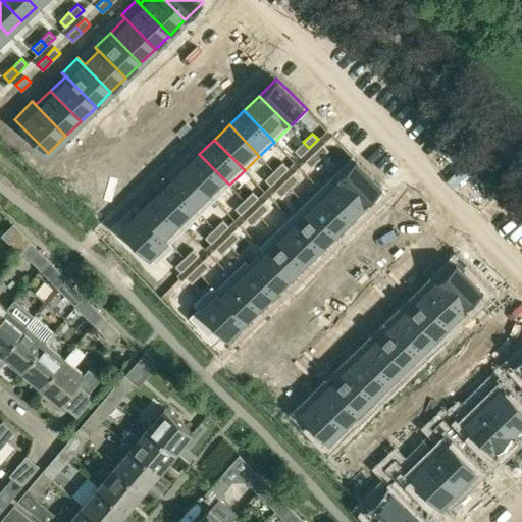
[(303,142),(295,150),(301,156),(309,148),(303,142)]
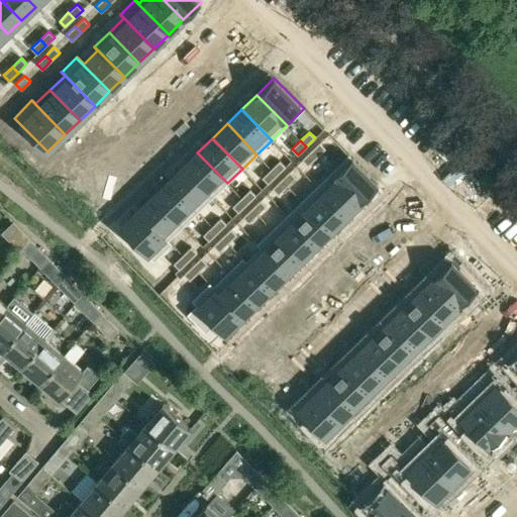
[(319,142),(311,150),(316,157),(325,148),(319,142)]
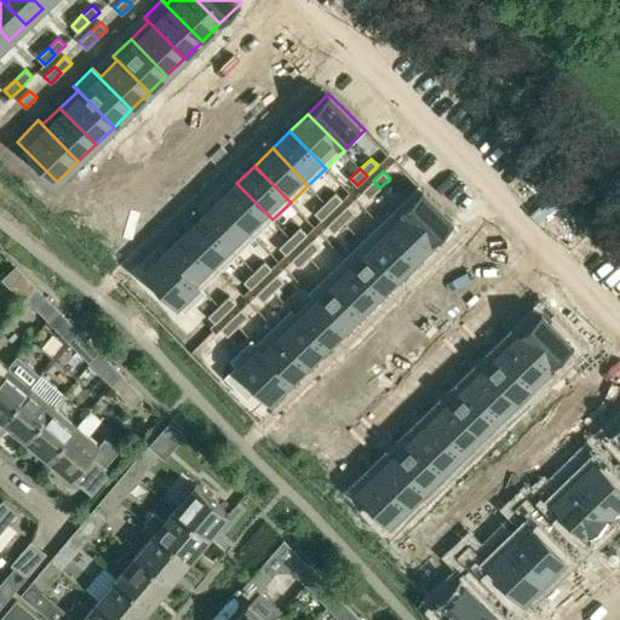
[(373,181),(362,191),(369,199),(379,188),(373,181)]
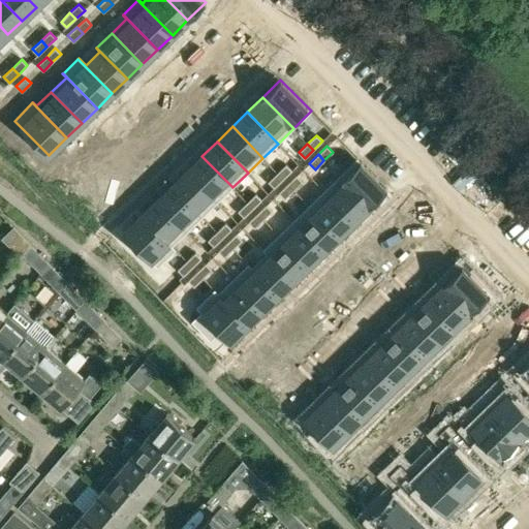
[(201,156),(187,170),(217,201),(232,187),(201,156)]
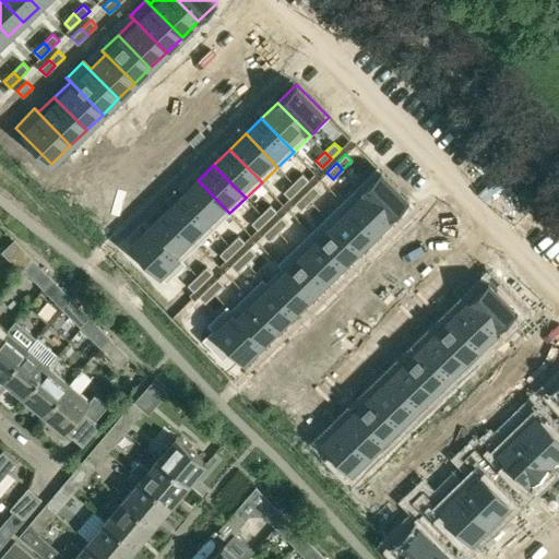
[(377,167),(358,186),(390,218),(409,200),(377,167)]
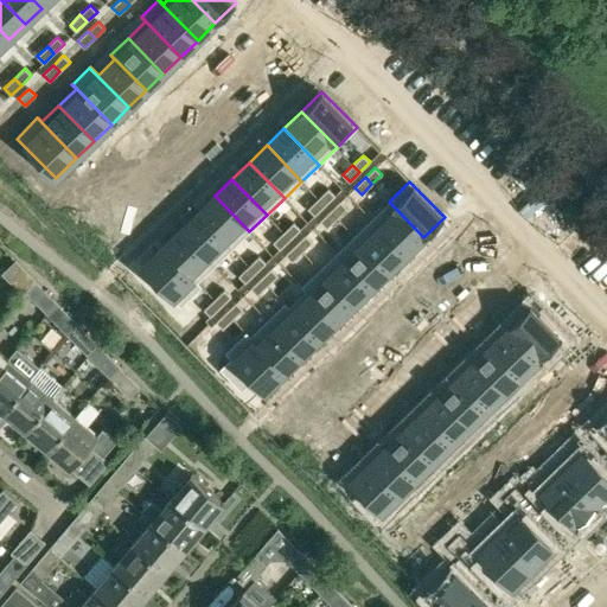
[(328,189),(318,198),(325,205),(336,196),(328,189)]
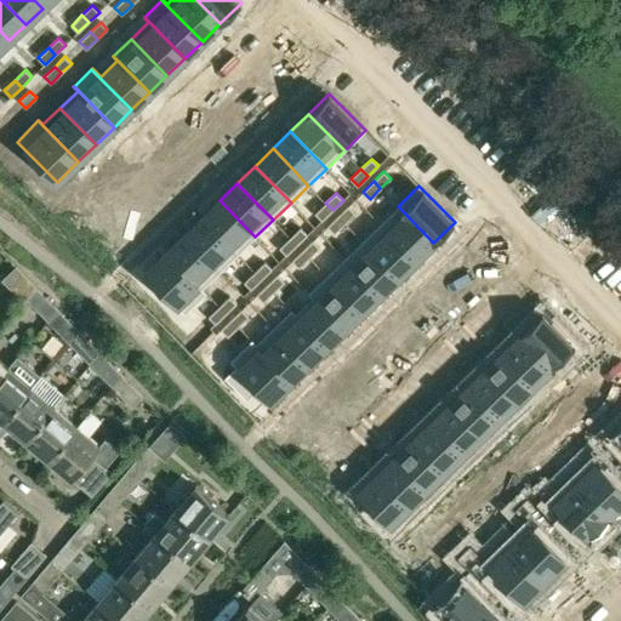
[(220,200),(201,217),(238,255),(255,237),(220,200)]
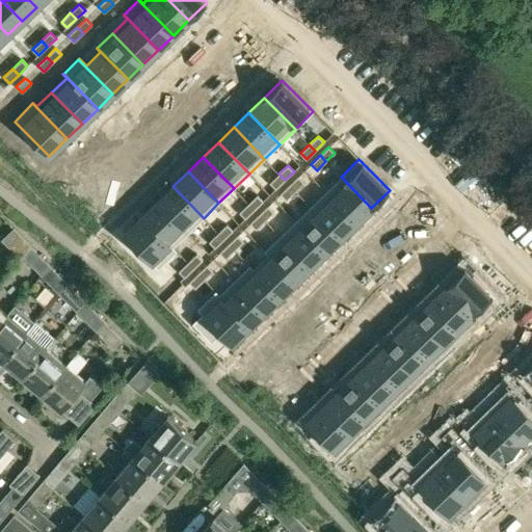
[(278,174),(270,183),(275,189),(285,180),(278,174)]
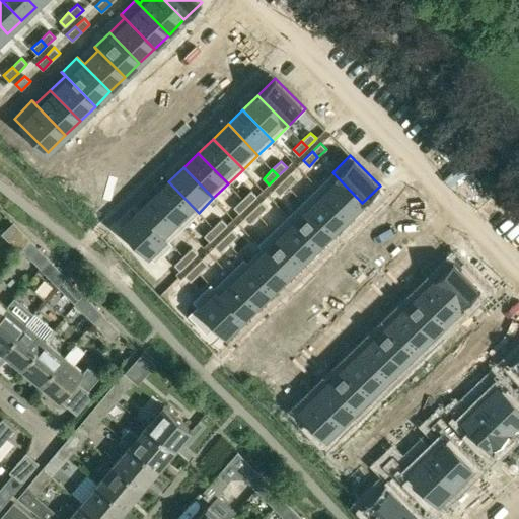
[(291,171),(282,180),(288,187),(297,177),(291,171)]
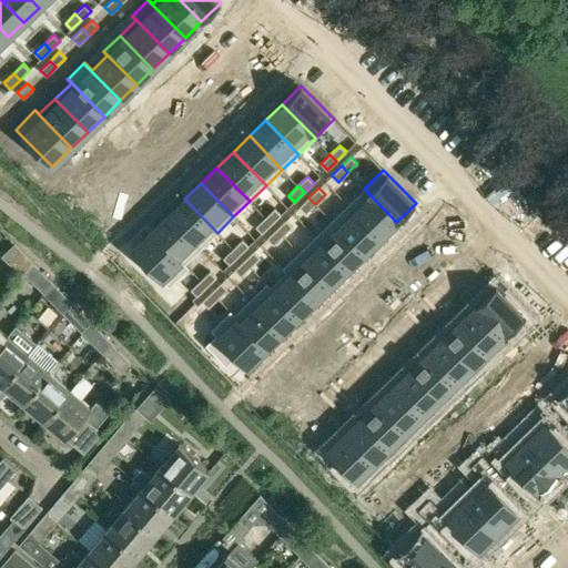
[(364,189),(347,204),(379,237),(396,222),(364,189)]
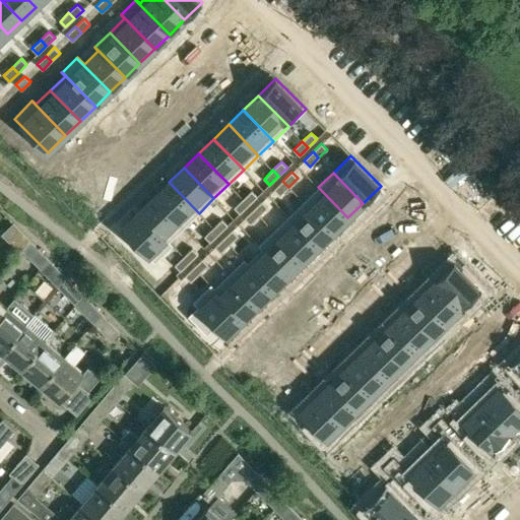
[(282,181),(274,189),(280,195),(288,187),(282,181)]
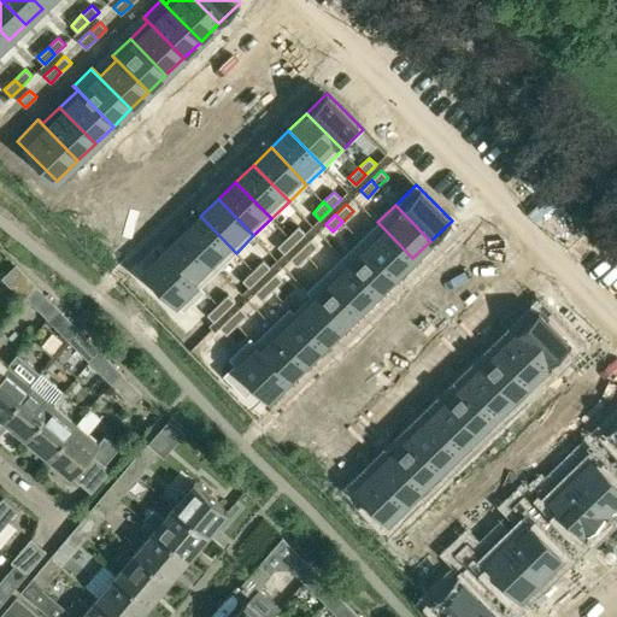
[(200,216),(182,233),(218,270),(236,253),(200,216)]
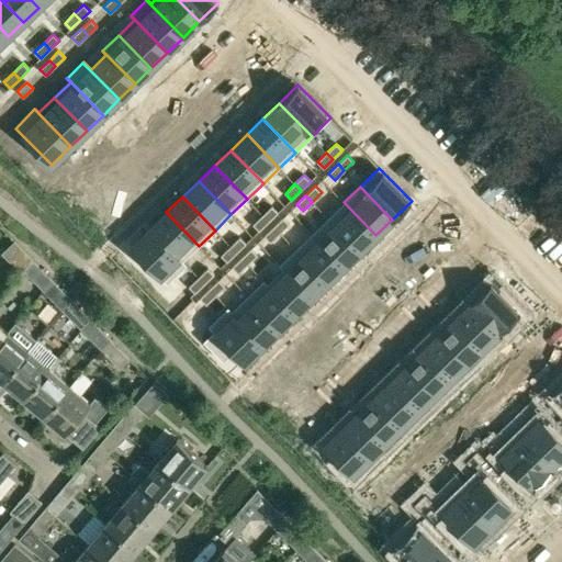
[(344,202),(327,217),(360,250),(375,235),(344,202)]
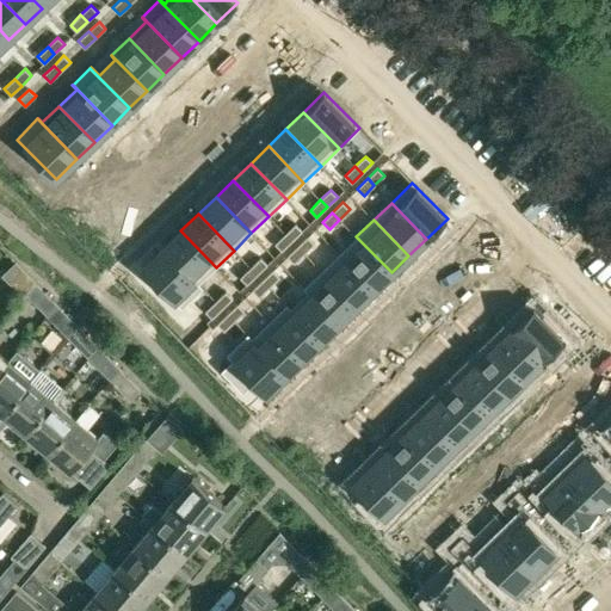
[(295,224),(285,234),(292,241),(302,230),(295,224)]
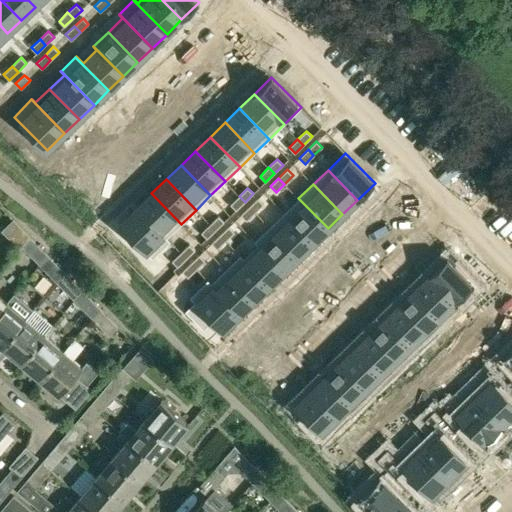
[(151,193),(137,208),(170,242),(170,241),(167,238),(181,224),(151,193)]
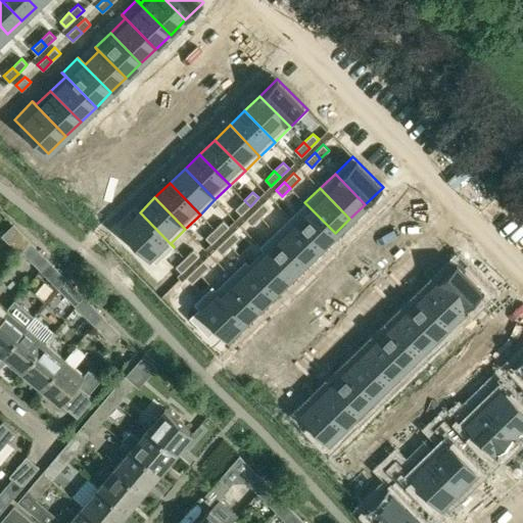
[(244,200),(235,208),(241,215),(250,206),(244,200)]
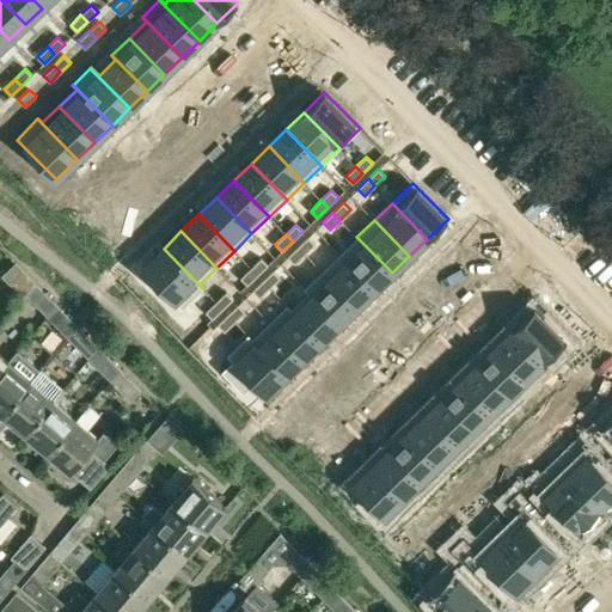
[(308,237),(298,246),(305,254),(314,244),(308,237)]
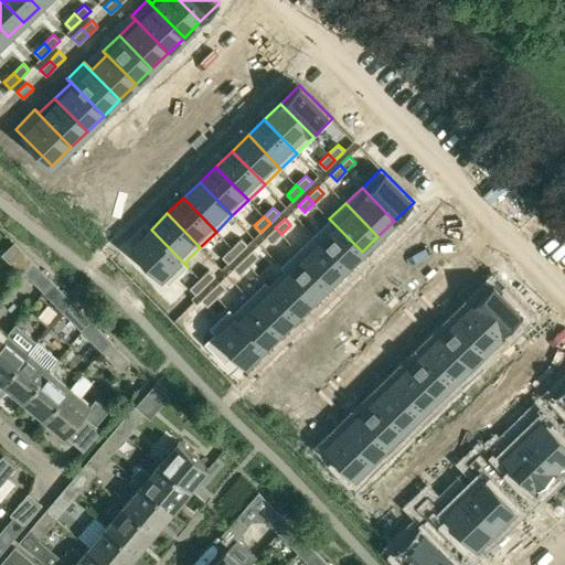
[(329,219),(313,234),(345,268),(362,252),(329,219)]
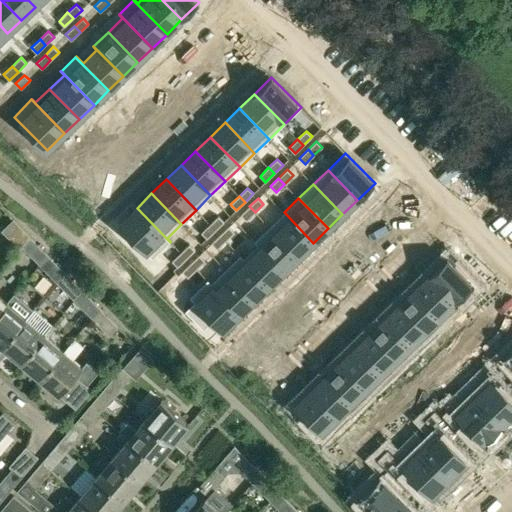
[(249,206),(240,215),(246,221),(255,212),(249,206)]
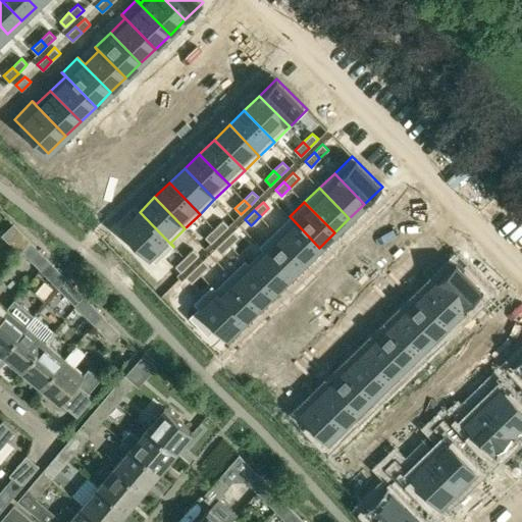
[(140,212),(121,229),(155,264),(173,247),(140,212)]
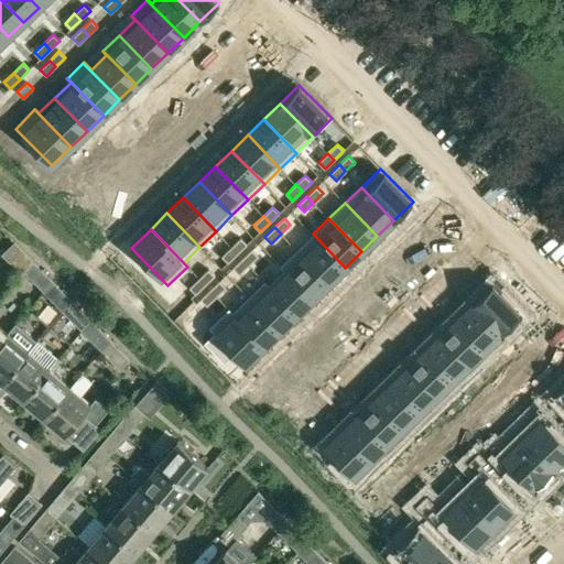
[(313,234),(296,250),(328,283),(345,268),(313,234)]
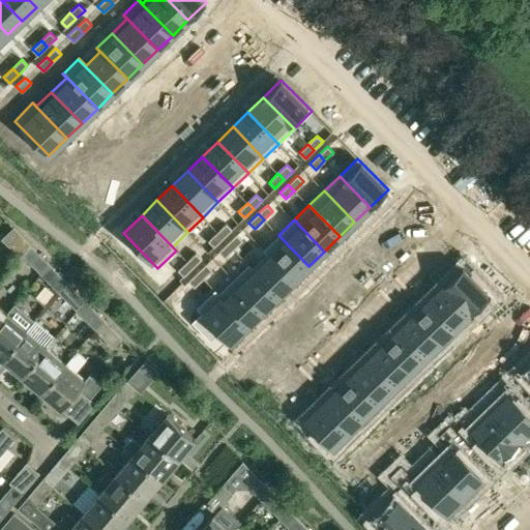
[(226,224),(217,232),(223,238),(232,230),(226,224)]
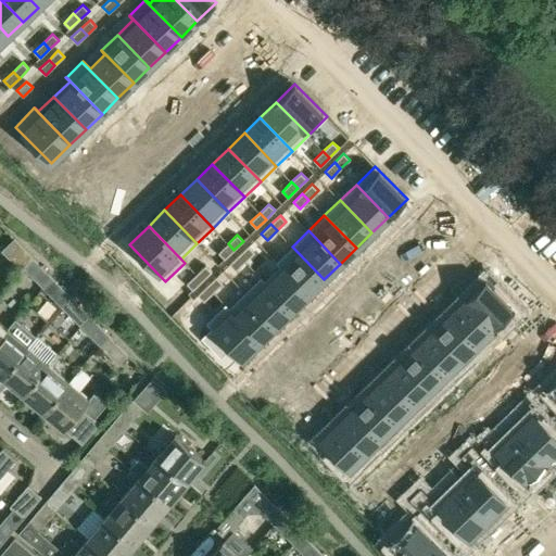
[(1,251),(21,272),(34,258),(13,239),(1,251)]
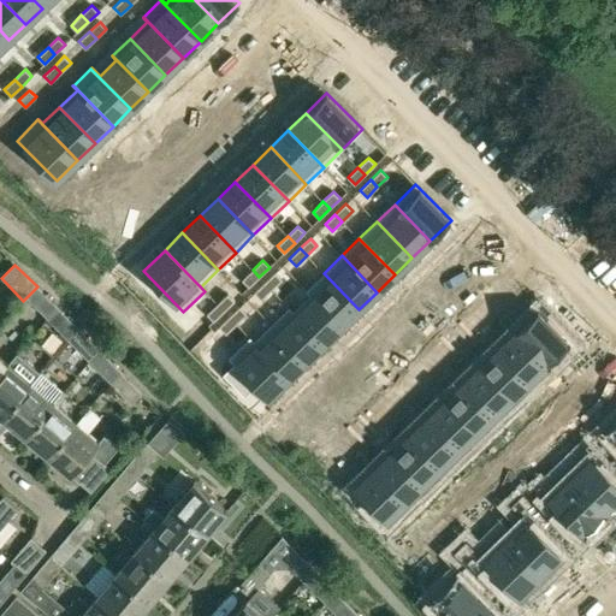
[(253,270),(242,279),(249,286),(259,277),(253,270)]
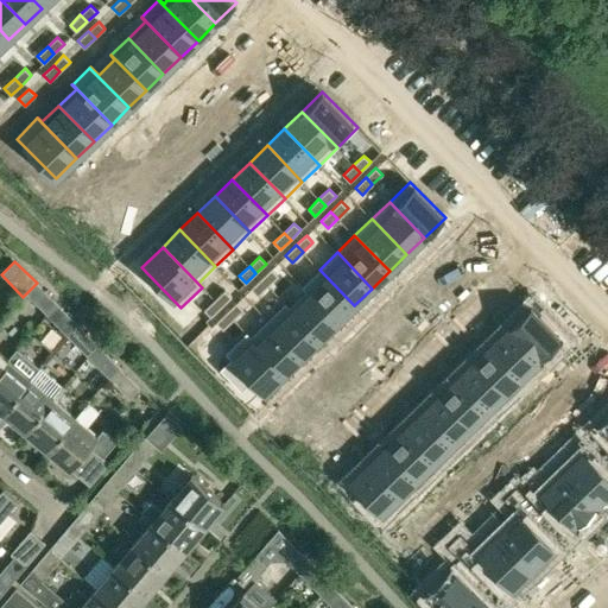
[(271,268),(261,279),(268,286),(278,276),(271,268)]
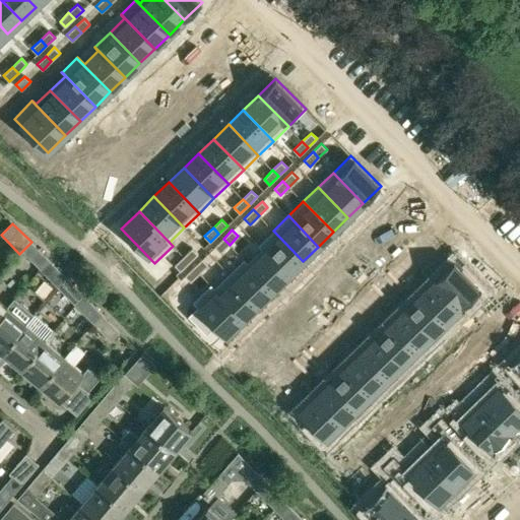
[(273,231),(258,245),(288,275),(303,261),(273,231)]
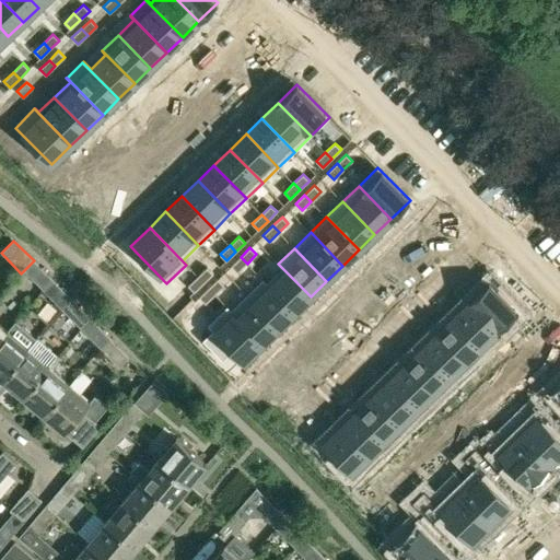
[(241,257),(231,266),(237,272),(247,264),(241,257)]
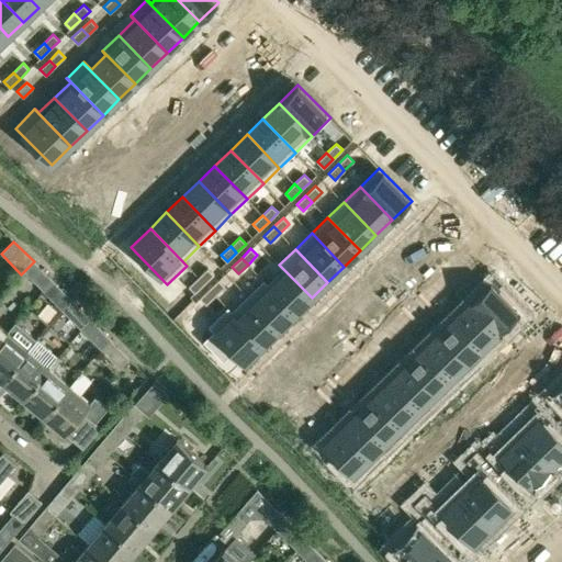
[(263,280),(295,313),(312,298),(279,265),(282,269),(268,283),(263,280)]
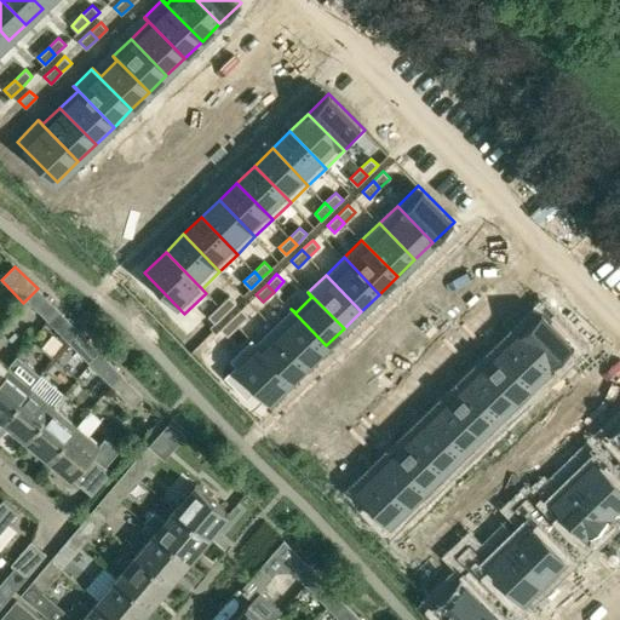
[(229,296),(218,306),(225,314),(236,303),(229,296)]
